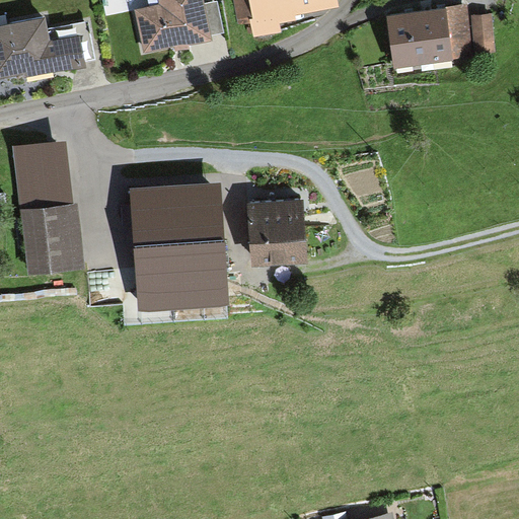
[(136,9),(145,53),(212,40),(211,34),(204,3),(203,0),(160,0),(161,4),(136,9)]
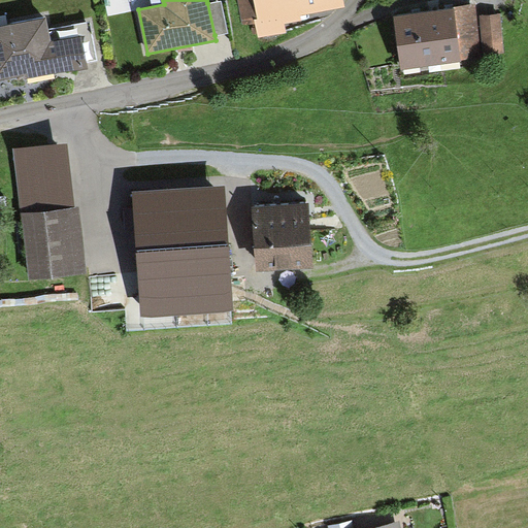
[(301,15),(343,8),(341,0),(235,0),(240,27),(254,25),(257,39),(287,34),(286,25),(302,22),(301,15)]
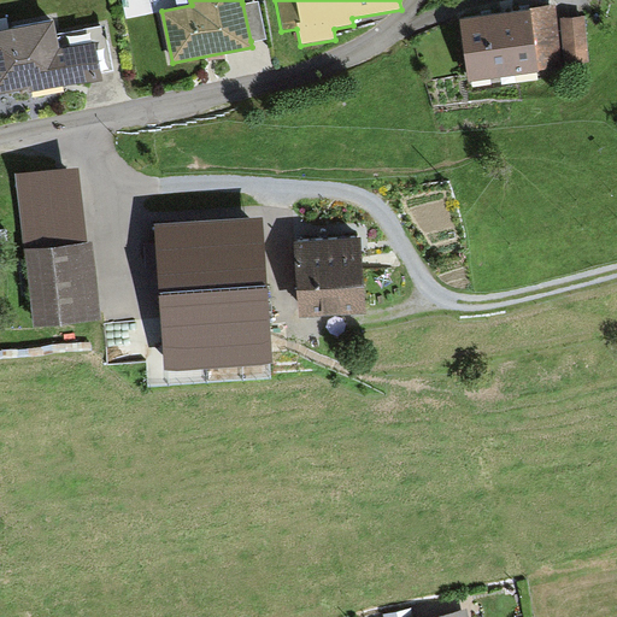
[(258,1),(242,4),(251,41),(265,39),(258,1)]
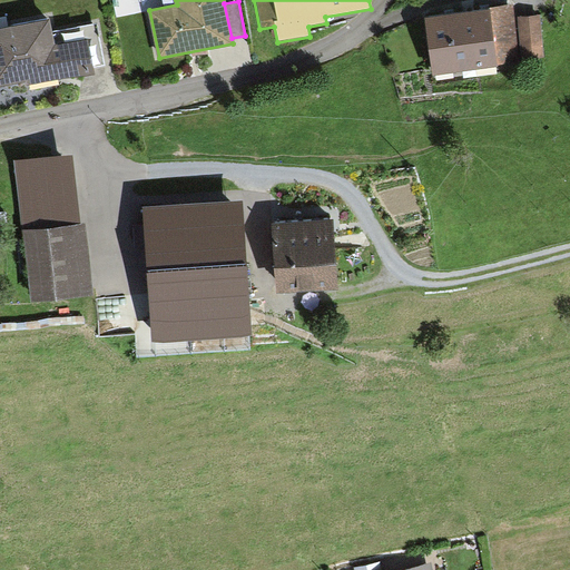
[(426,16),(434,75),(519,64),(511,5),(426,16)]
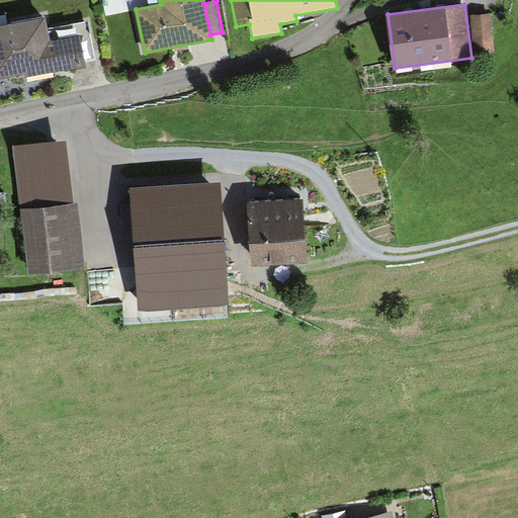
[(470,16),(475,56),(494,54),(489,14),(470,16)]
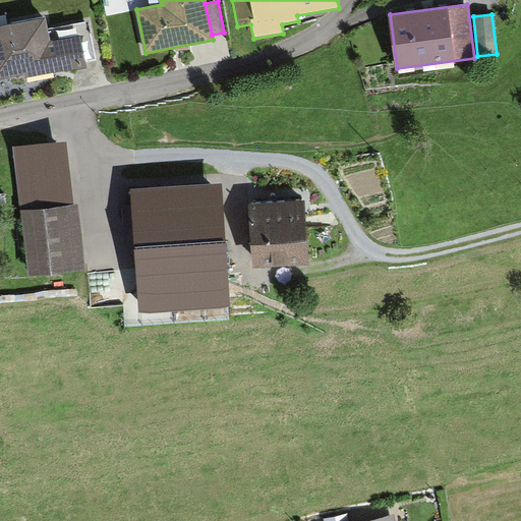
[(0,79),(23,75),(24,79),(88,68),(87,61),(96,59),(89,20),(48,29),(46,17),(0,25),(0,79)]
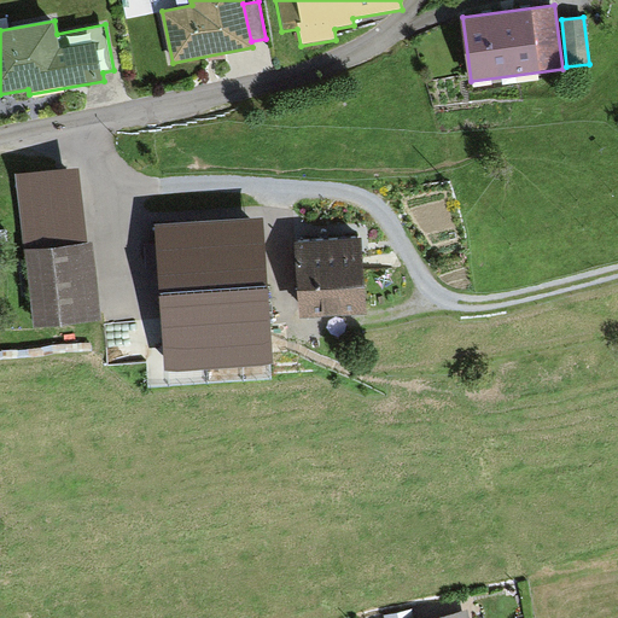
[(33,327),(101,319),(92,244),(87,244),(79,169),(15,178),(33,327)]
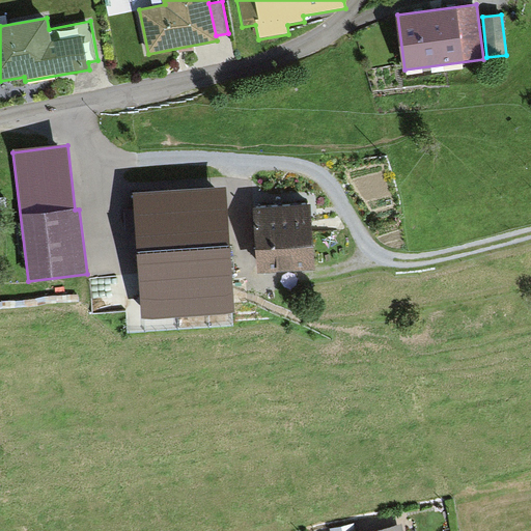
[(232,310),(224,187),(136,192),(144,316),(232,310)]
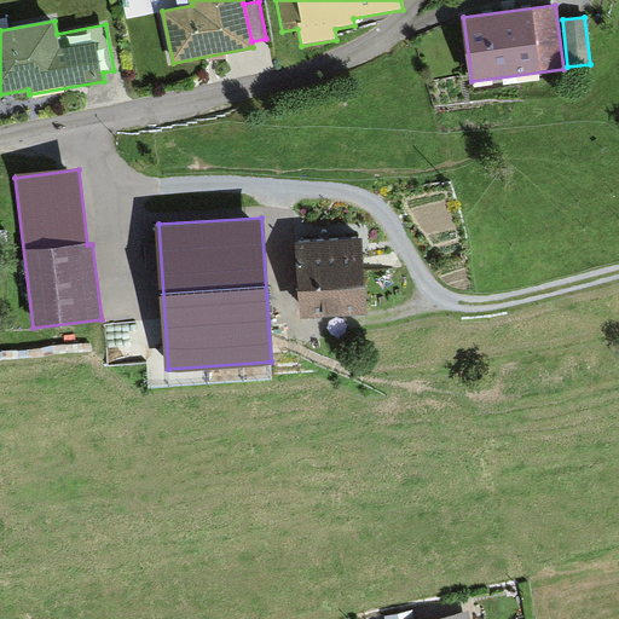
[(360,236),(296,241),(302,317),(366,312),(360,236)]
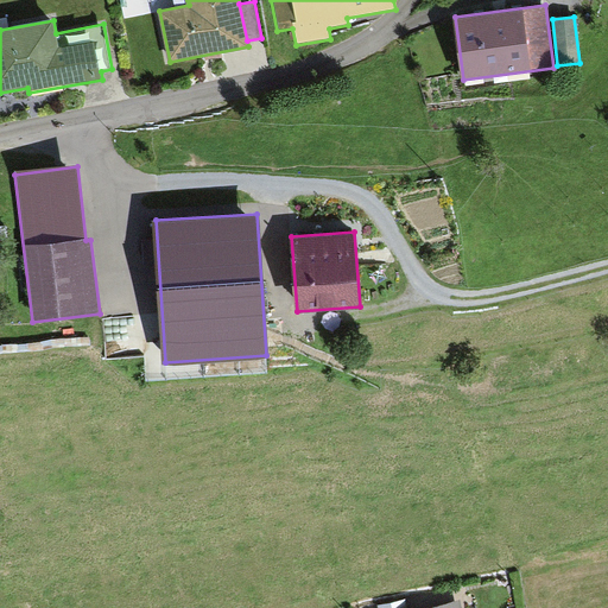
All buildings are outlined.
